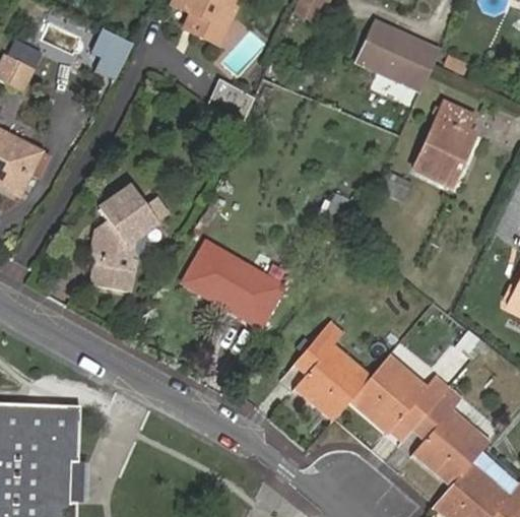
[(194,10),(188,24),(213,37),(229,5),(223,3),(224,0),(173,0),(186,6),(194,10)]
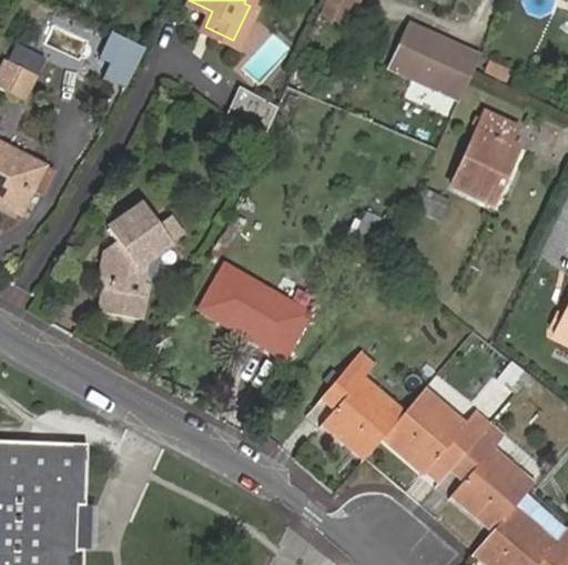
[(325,0),(321,10),(346,22),(357,0),(325,0)]
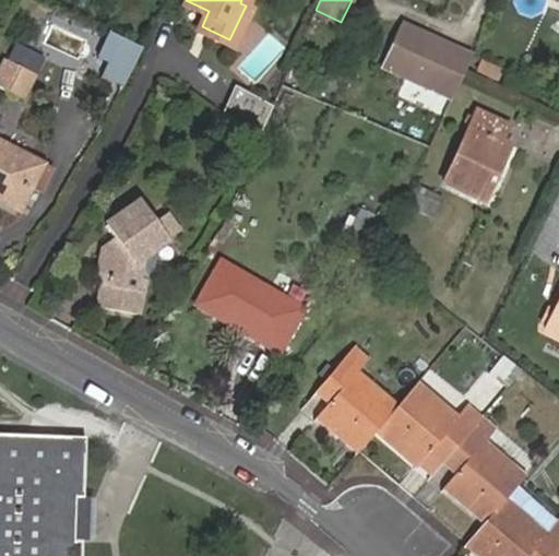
[(192,22),(202,26),(209,11),(200,7),(192,22)]
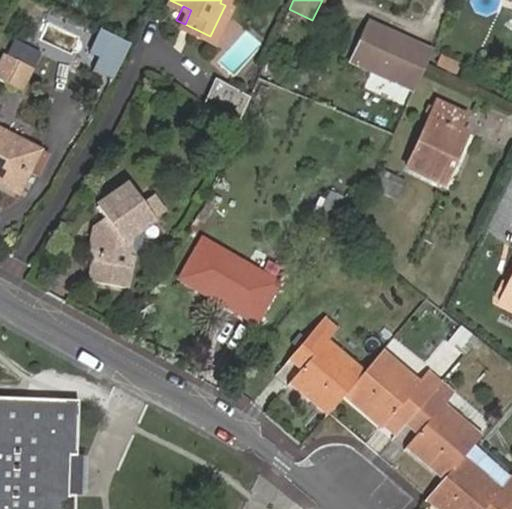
[(347,55),(379,69),(397,28),(365,14),(347,55)]
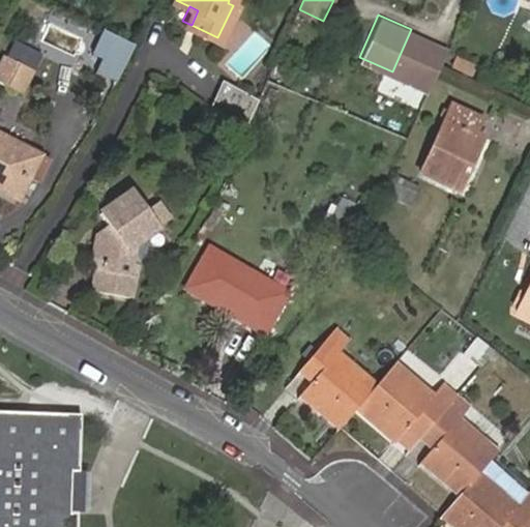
[(430,87),(439,67),(449,46),(411,29),(392,71),(430,87)]
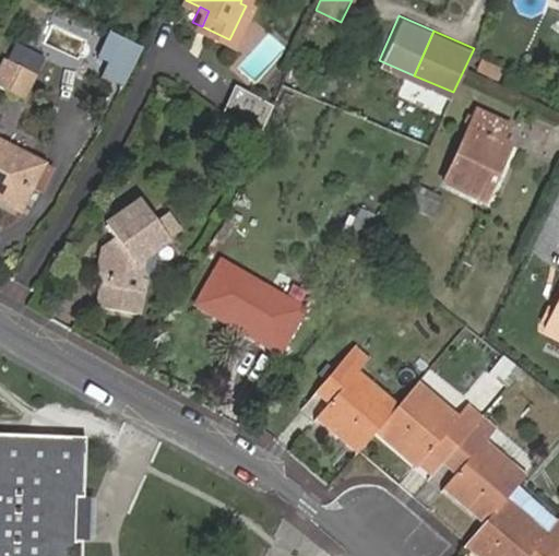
[(141,44),(114,32),(93,77),(120,90),(141,44)]
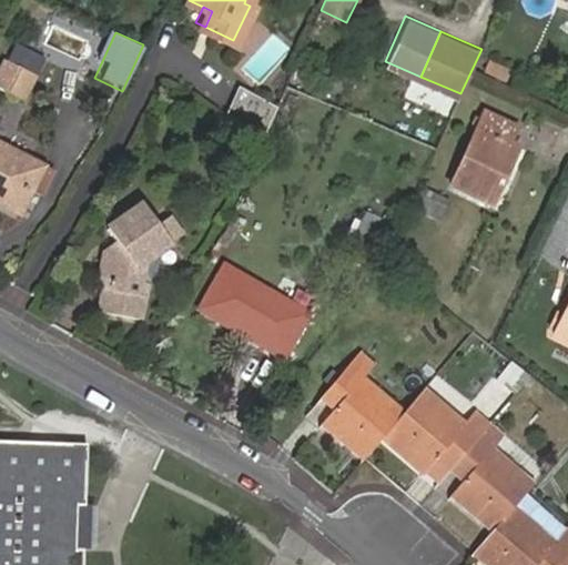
[(18,42),(0,73),(0,79),(27,94),(47,59),(18,42)]
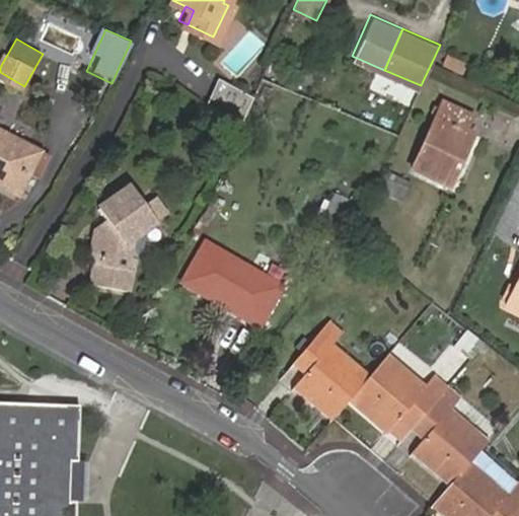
[(442,64),(463,70),(466,58),(445,52),(442,64)]
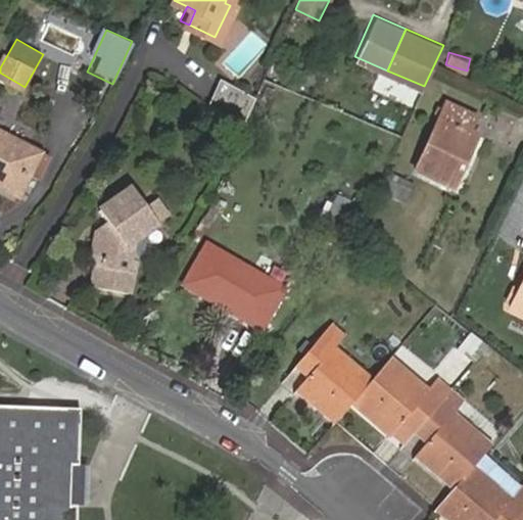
[(203,104),(241,125),(254,97),(216,79),(203,104)]
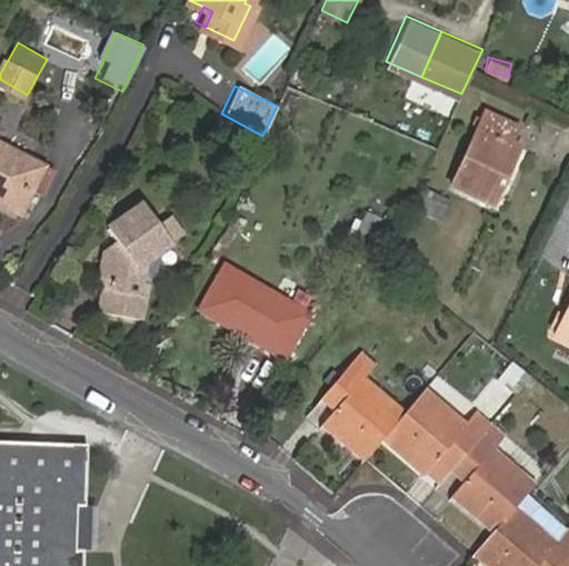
[(495,171),(505,175),(518,145),(508,140),(516,123),(485,110),(452,184),(483,198),(495,171)]
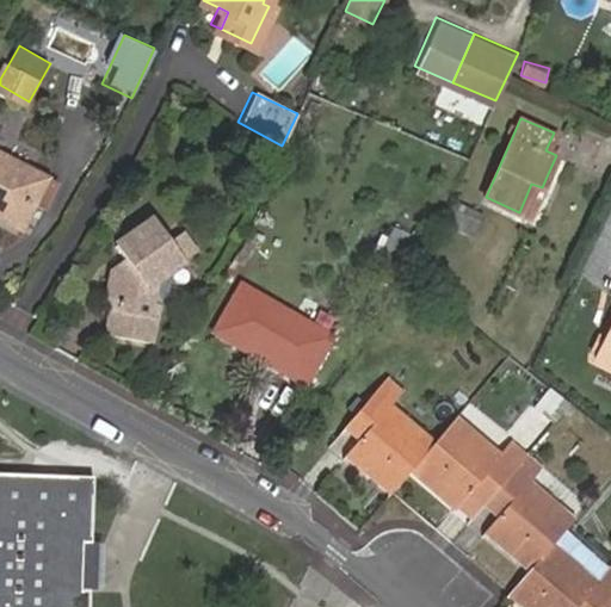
[(0,205),(18,216),(43,171),(0,147),(0,205)]
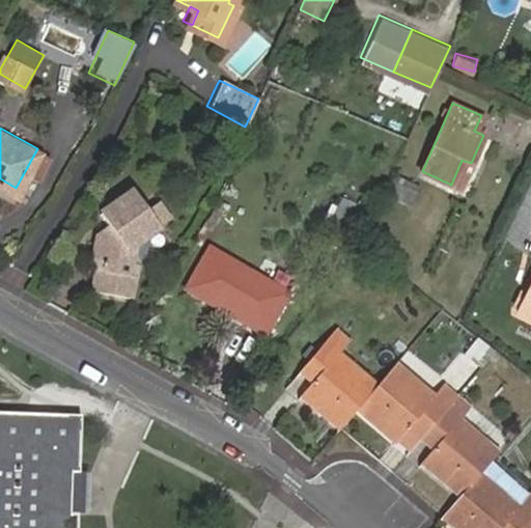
[(43,153),(37,148),(16,188),(0,178),(0,185),(19,195),(32,171),(43,153)]
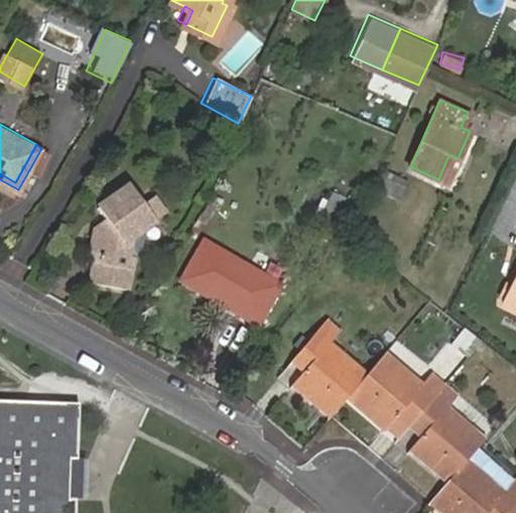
[(50,151),(41,148),(31,166),(40,170),(50,151)]
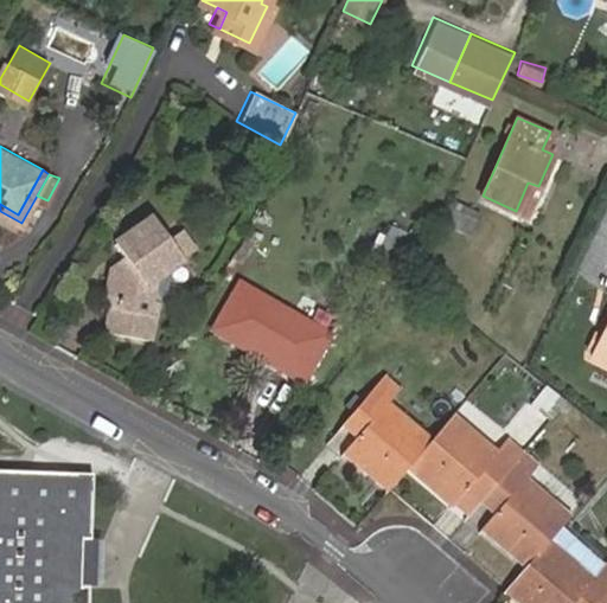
[(524,216),(538,186),(528,183),(516,211),(524,216)]
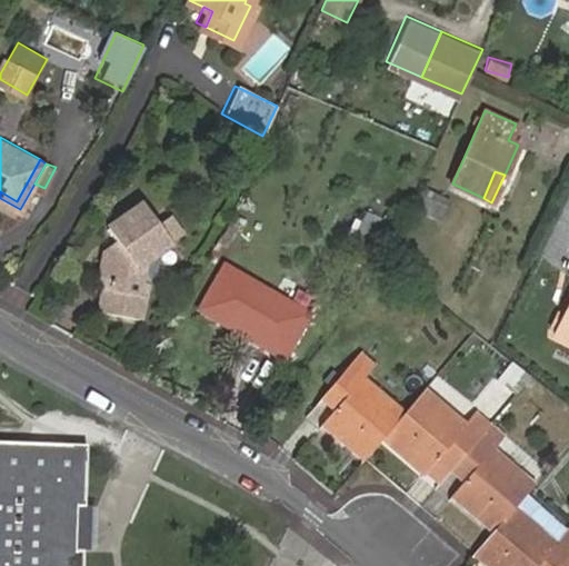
[(418,208),(442,218),(451,196),(428,186),(418,208)]
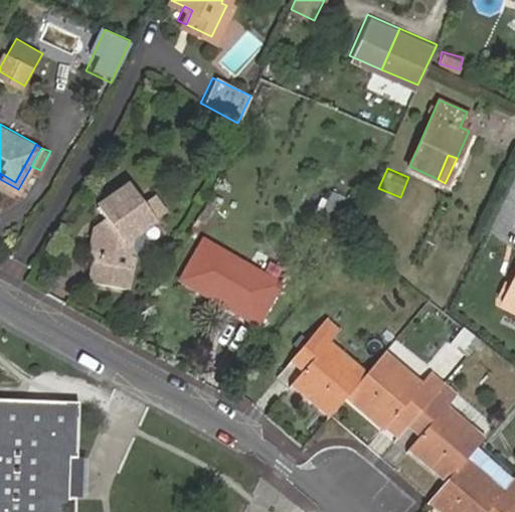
[(153,214),(129,182),(97,204),(105,215),(94,222),(91,254),(97,256),(94,281),(127,286),(132,252),(128,252),(130,232),(153,214)]
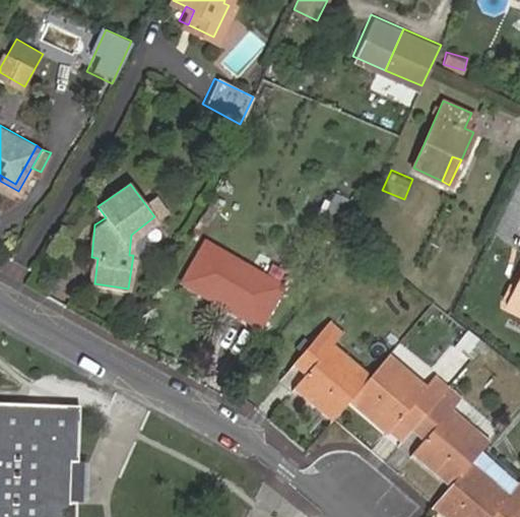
[(334,189),(326,214),(346,220),(354,196),(334,189)]
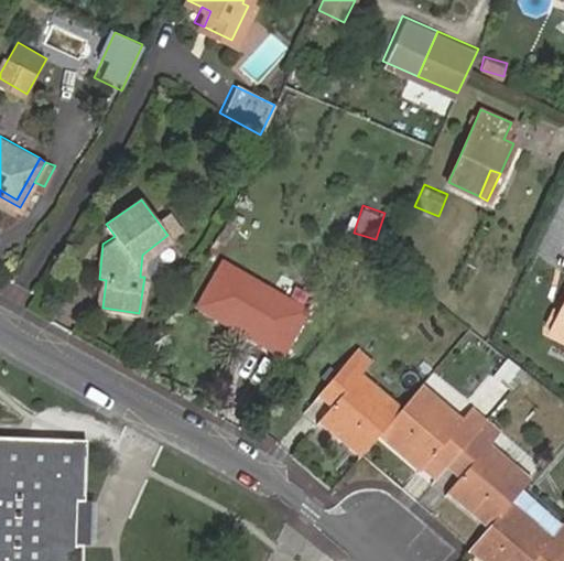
[(248,326),(285,346),(307,309),(223,260),(196,304),(245,333),(248,326)]
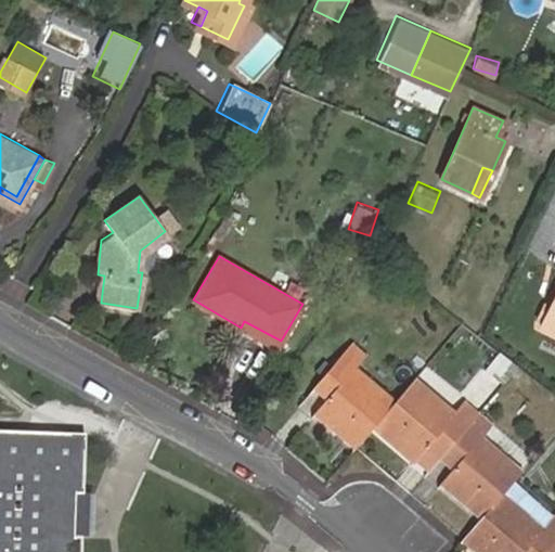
[(554,297),(542,324),(554,331),(554,297)]
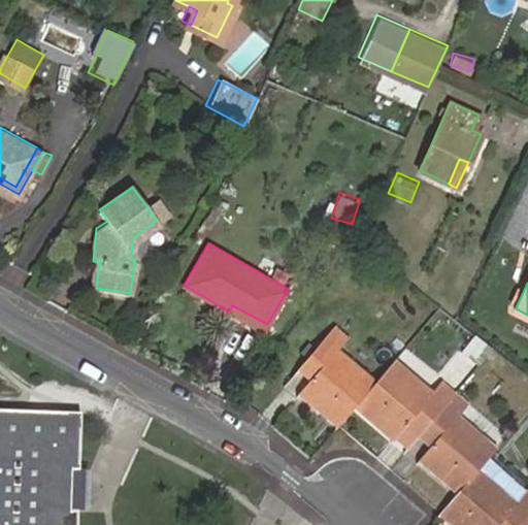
[(263,331),(267,324),(232,305),(229,312),(263,331)]
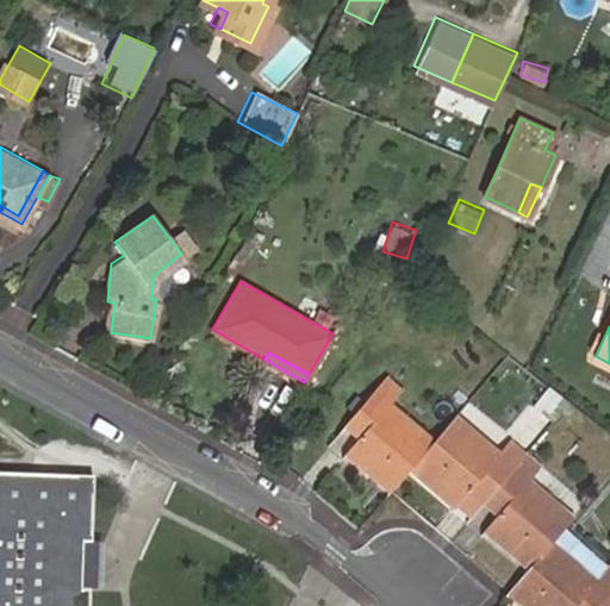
[(347,454),(390,491),(392,489),(411,467),(434,439),(392,403),(404,389),(387,375),(355,414),(369,428),(347,454)]
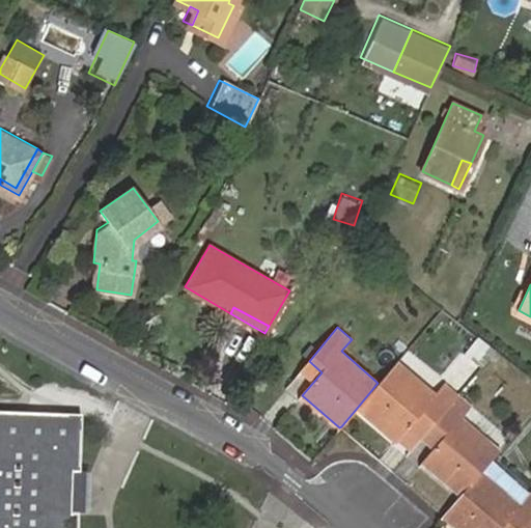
[(474,337),(466,353),(483,362),(492,345),(474,337)]
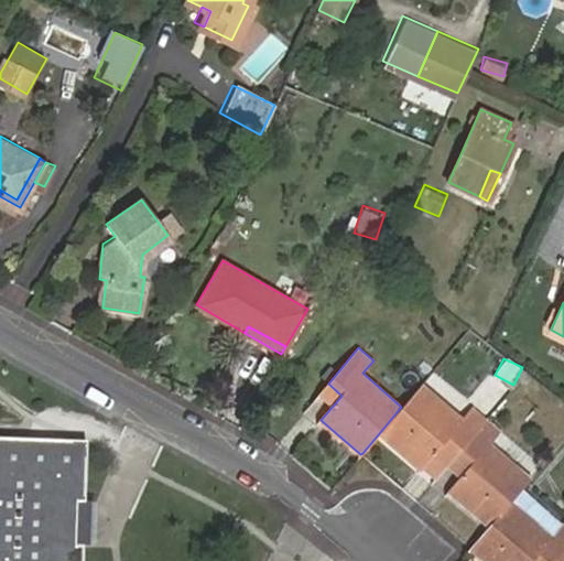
[(457,453),(486,418),(473,407),(462,419),(421,384),(401,407),(380,432),(421,467),(443,441),(457,453)]
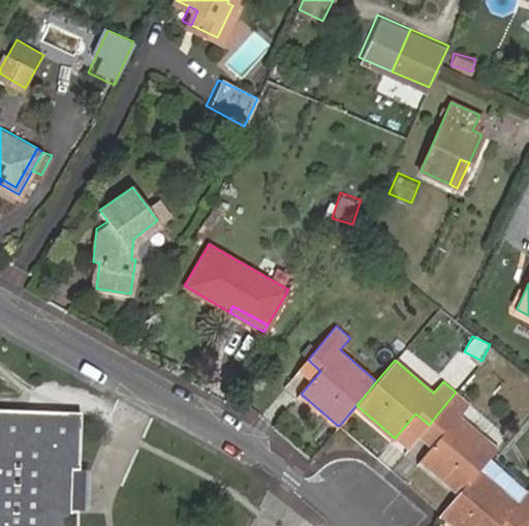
[(489,458),(496,449),(458,414),(468,403),(456,392),(429,425),(440,436),(419,460),(458,494),(479,469),(489,458)]
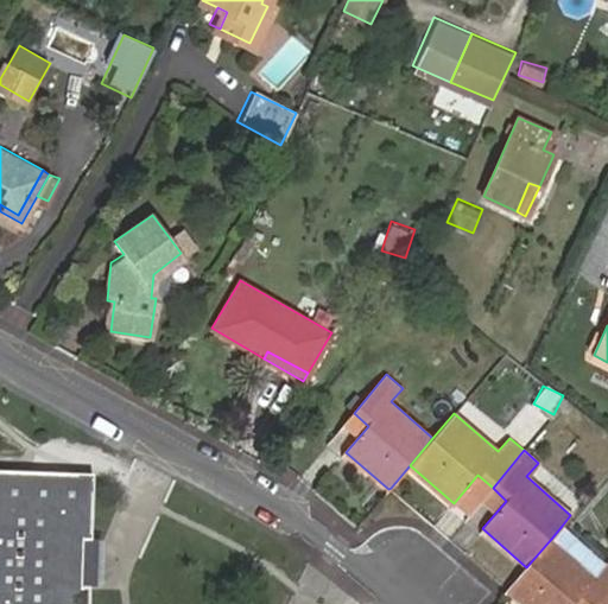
[(0,603),(87,603),(88,584),(84,585),(86,558),(86,536),(89,536),(92,474),(0,469),(0,603)]
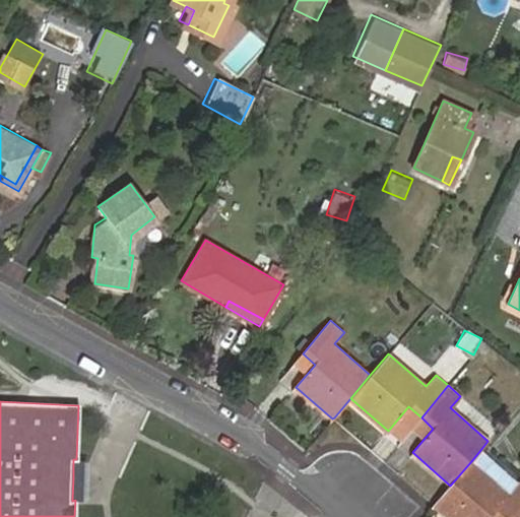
[(471,461),(508,493),(518,481),(480,450),(471,461)]
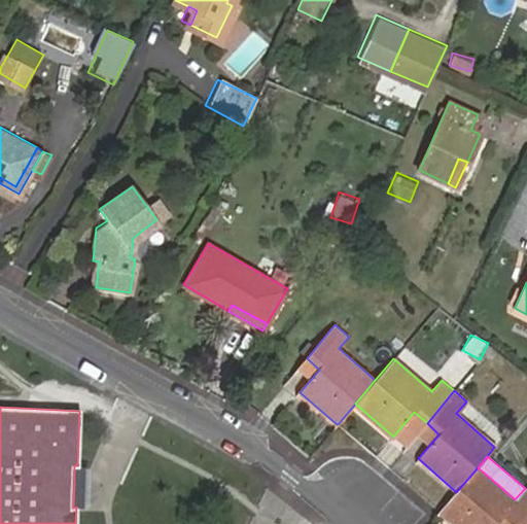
[(456,492),(441,510),(438,513),(451,523),(494,523),(498,520),(503,523),(516,523),(526,512),(526,485),(525,488),(515,499),(478,467),(456,492)]
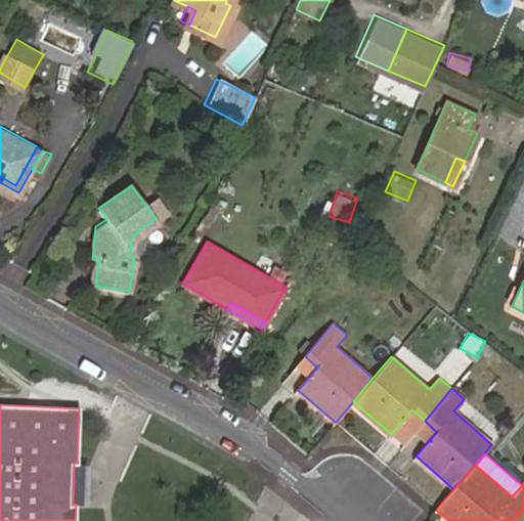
[(523,520),(523,509),(513,520),(523,520)]
